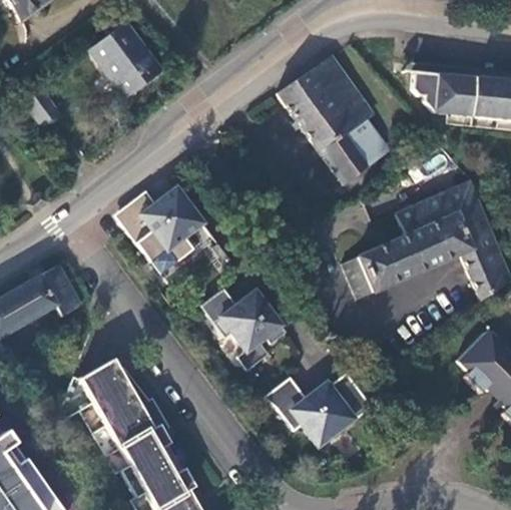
[(2,0),(21,23),(51,0),(2,0)]
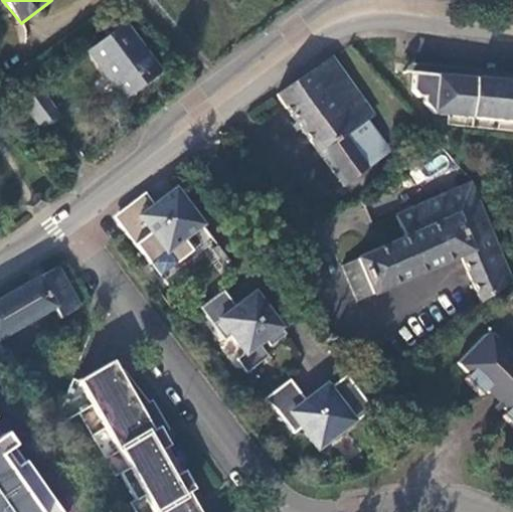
[(163,70),(125,20),(89,48),(127,98),(163,70)]
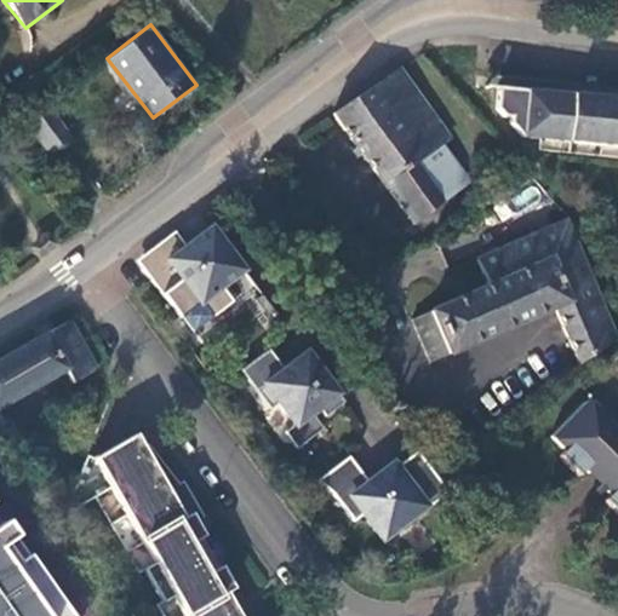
[(370,86),(336,111),(417,220),(447,199),(468,174),(444,143),(451,136),(401,65),(370,86)]
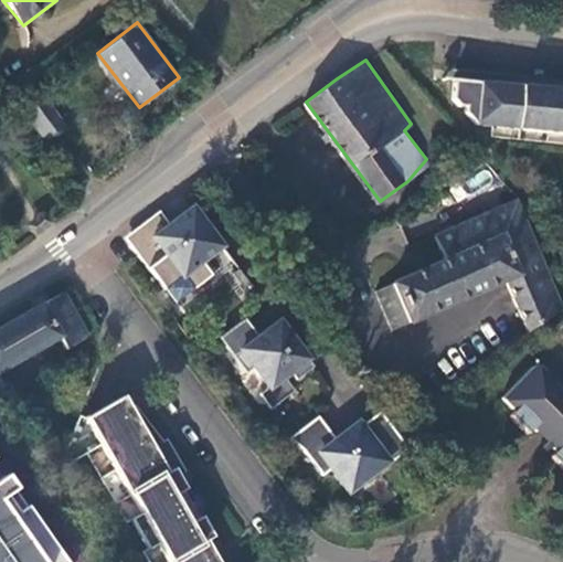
[(562,87),(458,78),(455,97),(461,105),(468,105),(468,110),(479,123),(562,129),(562,87)]
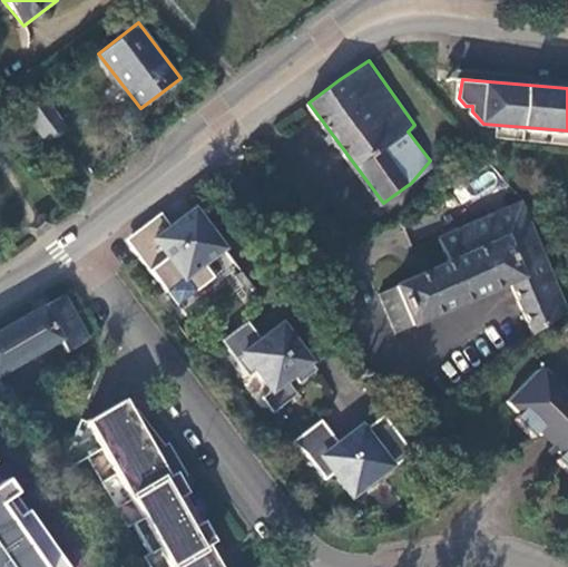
[(65,127),(42,96),(25,109),(47,140),(65,127)]
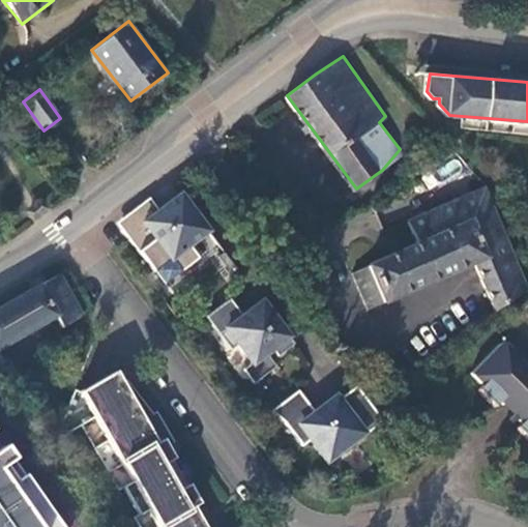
[(526,286),(485,185),(408,218),(418,241),(353,270),(369,308),(476,262),(496,308),(526,286)]
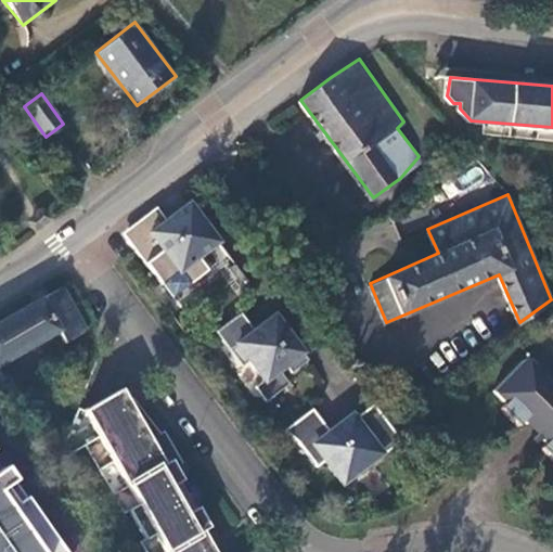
[(200,215),(190,202),(169,217),(179,230),(200,215)]
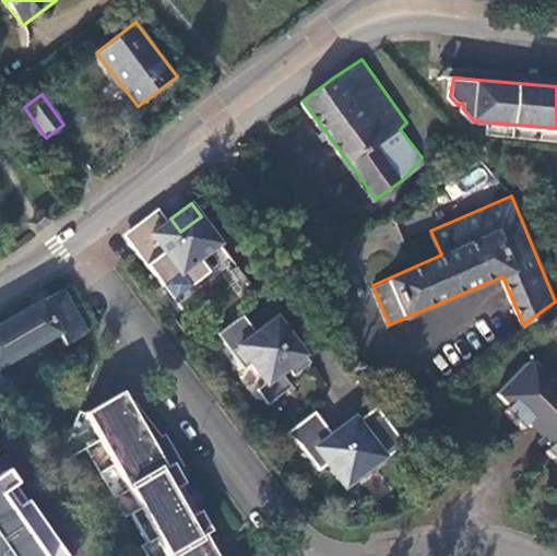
[(180,232),(170,219),(160,205),(126,232),(138,249),(165,284),(184,271),(192,284),(211,270),(202,257),(221,241),(201,216),(180,232)]
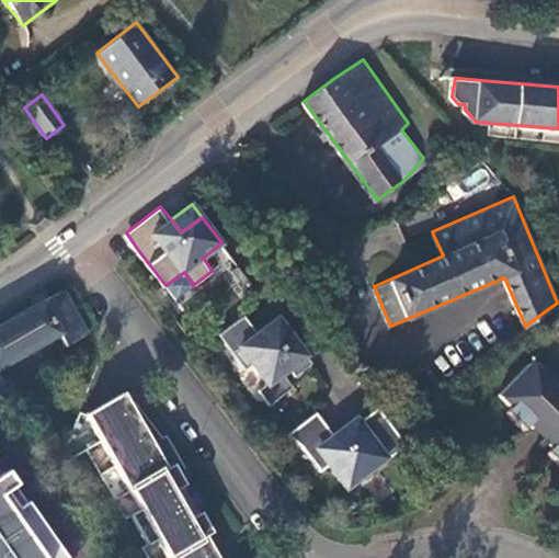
[(0,383),(2,382),(0,376),(0,368),(61,333),(68,344),(91,332),(66,286),(46,298),(45,297),(0,325),(0,383)]
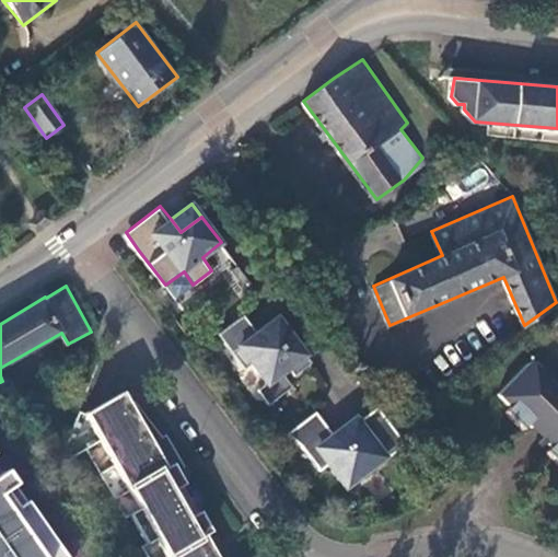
[(258,334),(245,316),(221,336),(247,370),(251,367),(265,385),(259,390),(270,404),(292,387),(283,376),(289,371),(295,379),(315,363),(279,317),(258,334)]
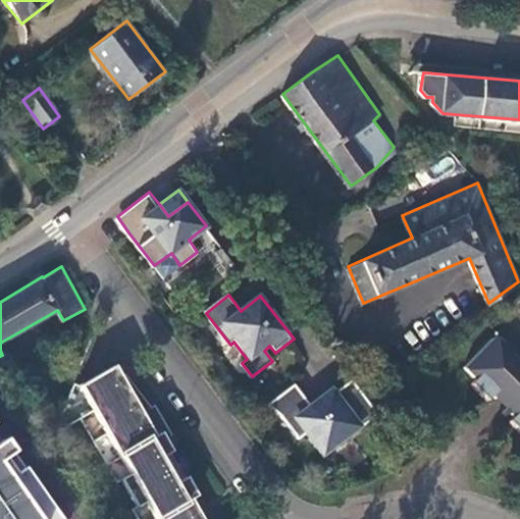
[(491,336),(465,365),(476,377),(472,381),(488,399),(494,395),(495,397),(508,384),(517,395),(506,406),(504,410),(509,415),(512,412),(515,414),(511,419),(519,427),(519,356),(508,345),(505,348),(491,336)]
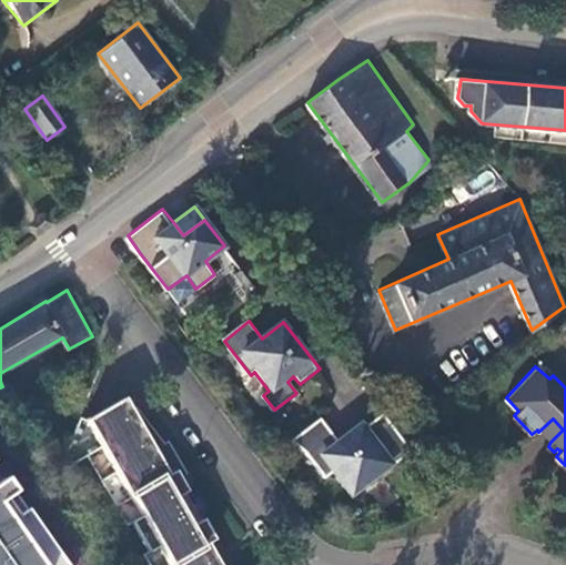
[(117,441),(142,426),(125,396),(99,413),(117,441)]
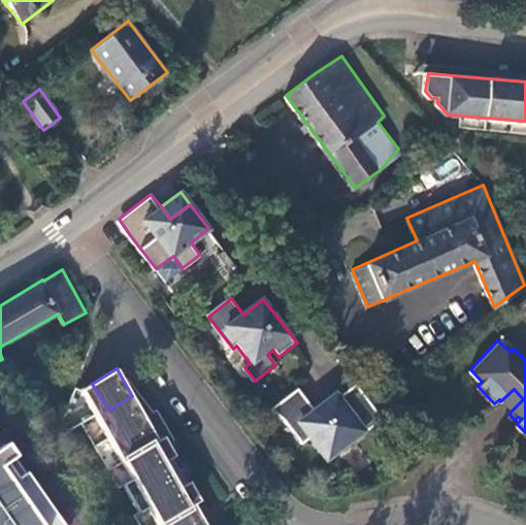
[(316,408),(297,388),(271,407),(286,420),(301,441),(309,435),(326,457),(351,437),(353,439),(383,418),(355,382),(328,403),(326,400),(316,408)]
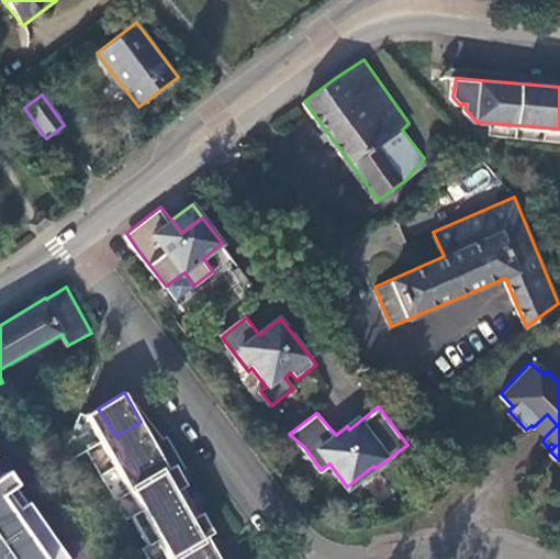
[(100,440),(119,472),(157,449),(141,422),(115,436),(98,409),(87,415),(80,412),(67,446),(74,457),(100,440)]
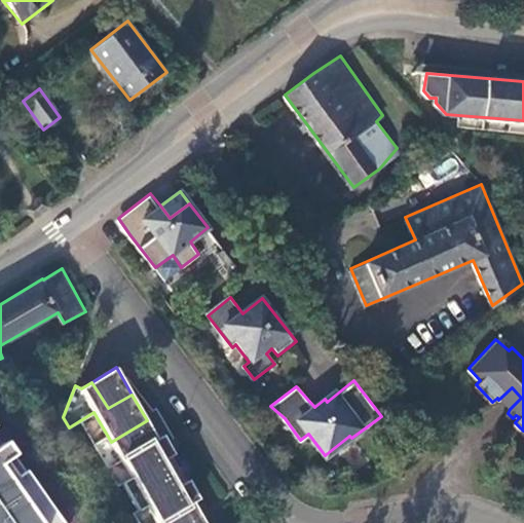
[(512,387),(498,400),(510,409),(521,398),(512,387)]
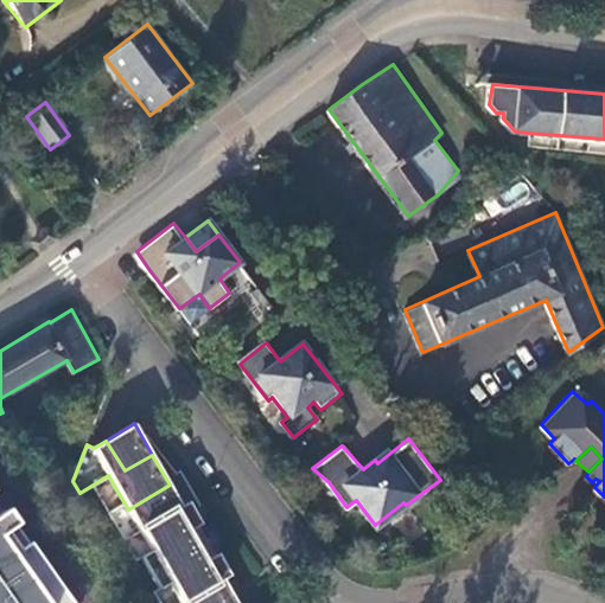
[(161,588),(172,581),(205,562),(186,530),(193,526),(182,506),(170,485),(128,510),(152,549),(144,555),(161,588)]
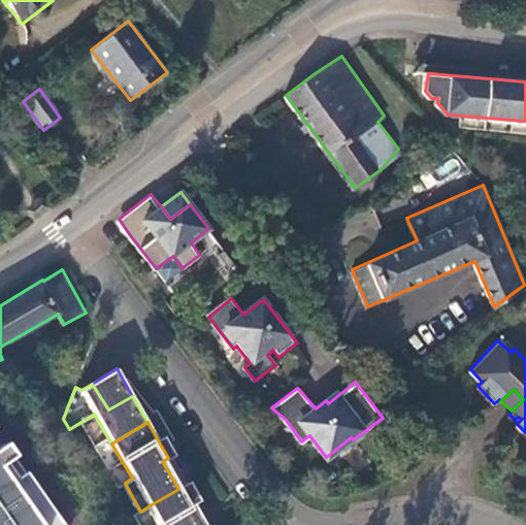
[(62,524),(0,434),(0,524),(62,524)]
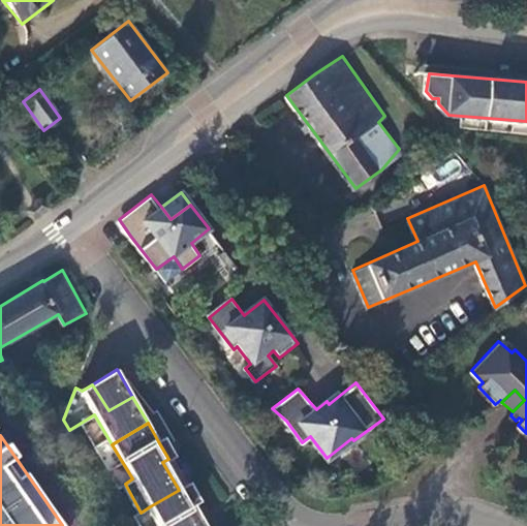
[(164,438),(158,441),(168,459),(175,456),(164,438)]
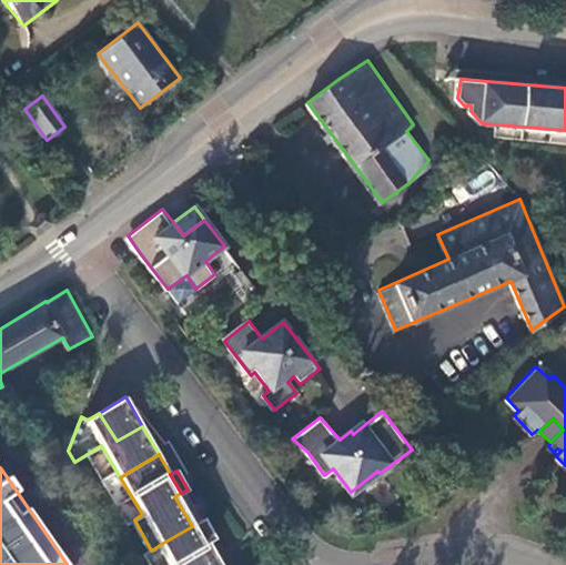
[(198,523),(209,542),(215,537),(204,518),(198,523)]
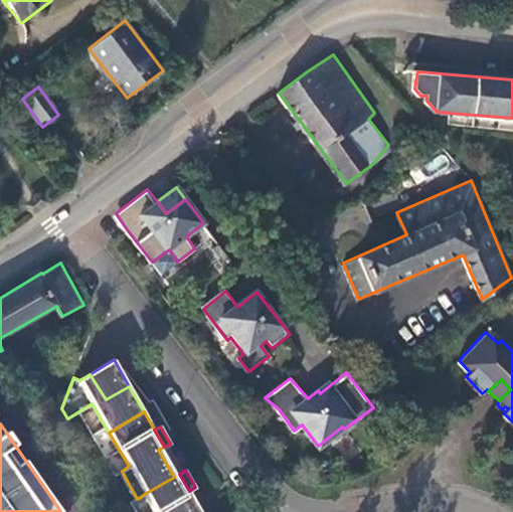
[(146,493),(156,511),(201,511),(189,491),(179,474),(174,477),(146,493)]
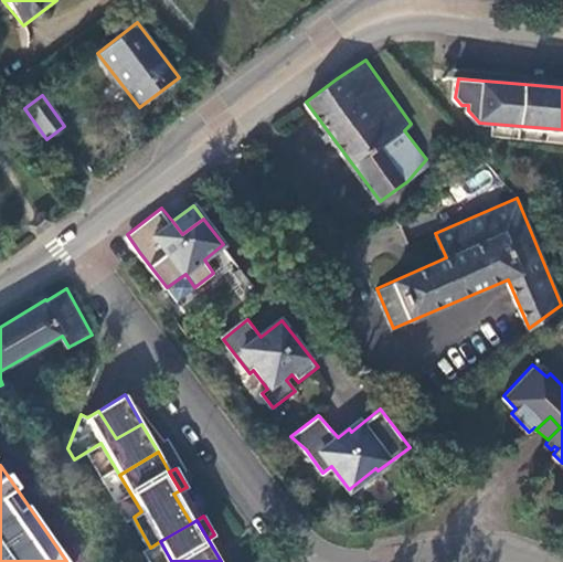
All buildings are outlined.
